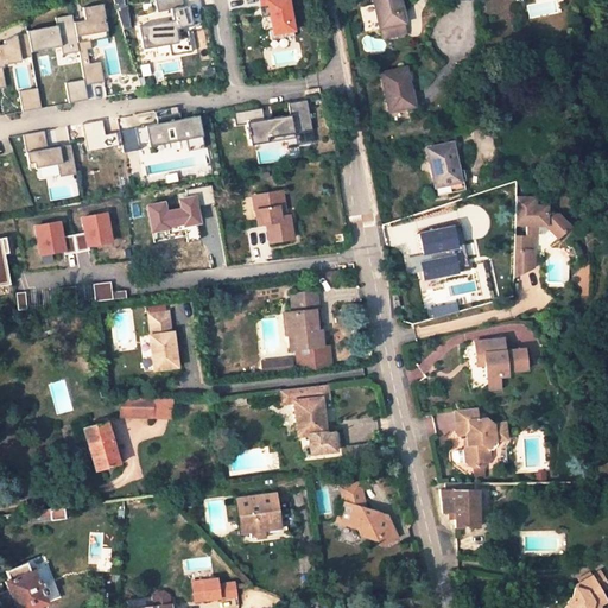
[(171,20),(137,27),(141,49),(168,44),(170,56),(191,52),(189,37),(179,38),(177,39),(175,30),(177,29),(191,26),(188,6),(183,7),(181,0),(153,0),(156,12),(170,10),(171,20)]
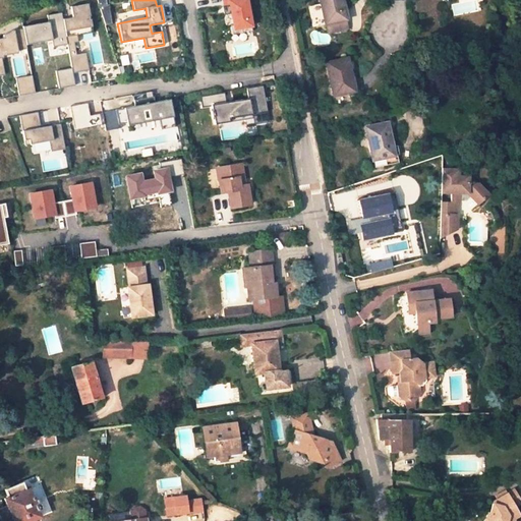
[(251,32),(245,0),(223,0),(224,2),(228,2),(229,6),(222,7),(223,15),(231,14),(233,24),(230,25),(232,35),(251,32)]
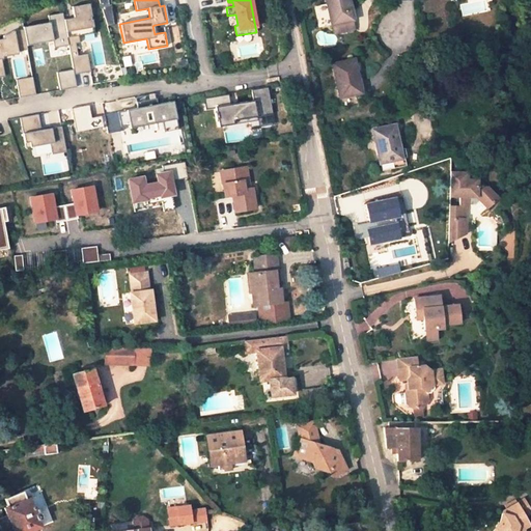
[(355,27),(348,0),(326,0),(334,32),(355,27)]
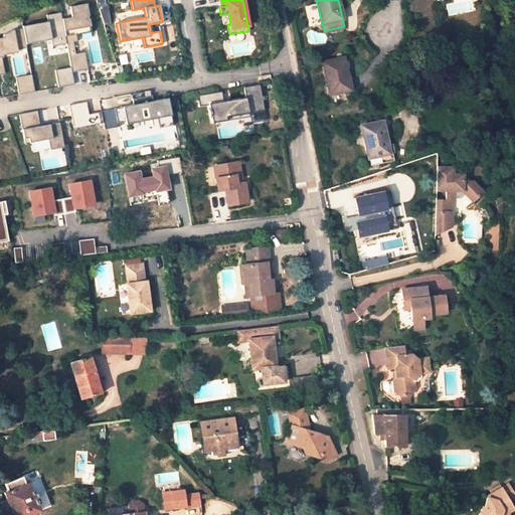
[(71,36),(65,37),(66,43),(71,67),(71,72),(88,69),(84,52),(75,54),(73,42),(77,41),(76,35),(92,32),(90,19),(89,19),(88,16),(89,16),(87,3),(70,6),(71,17),(62,19),(64,32),(70,31),(71,36)]
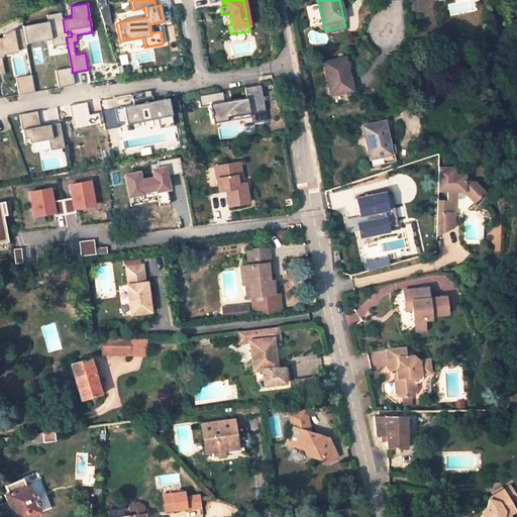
[(104,24),(110,24),(107,4),(105,5),(98,6),(104,24)]
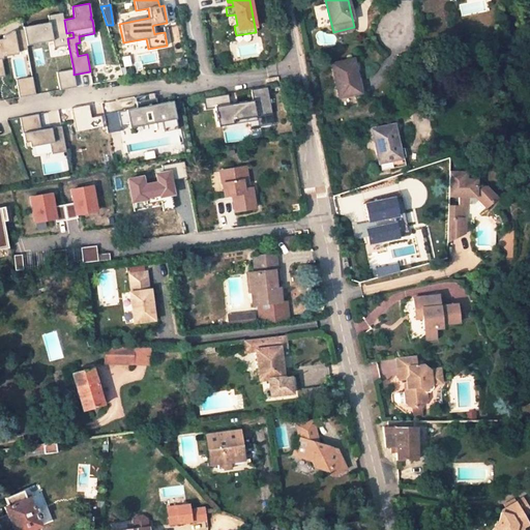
[(64,20),(63,12),(48,15),(49,22),(23,27),(24,29),(27,46),(53,40),(54,48),(68,45),(67,38),(66,33),(64,20)]
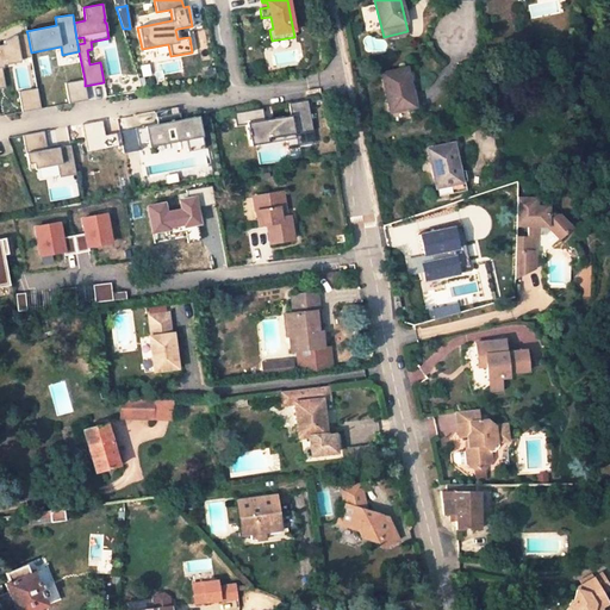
[(31,56),(31,53),(27,33),(16,36),(2,41),(4,44),(0,44),(0,67),(2,67),(2,66),(20,62),(20,58),(31,56)]
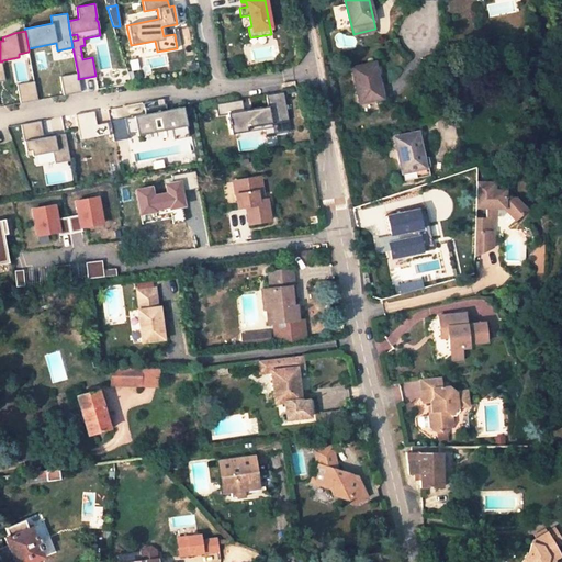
[(382,98),(375,63),(352,67),(359,102),(382,98)]
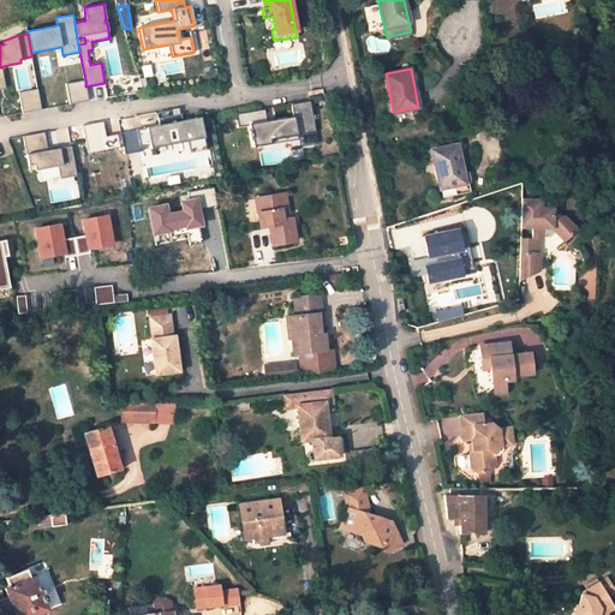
[(85,81),(65,84),(70,105),(89,101),(85,87),(85,81)]
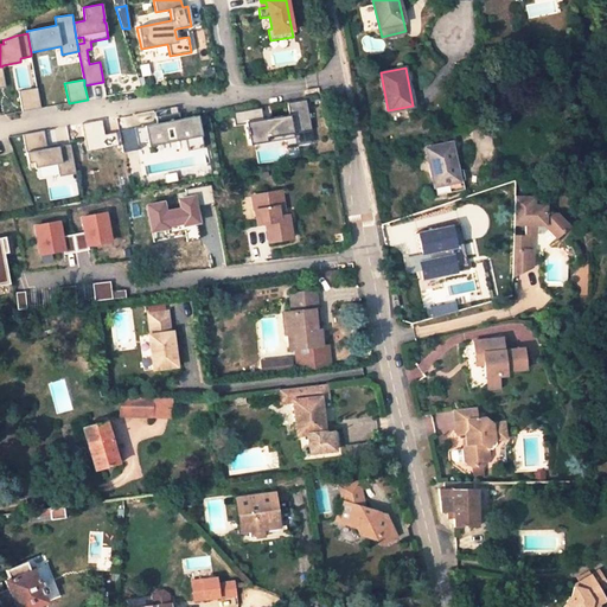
[(37,88),(18,91),(21,112),(42,108),(37,88)]
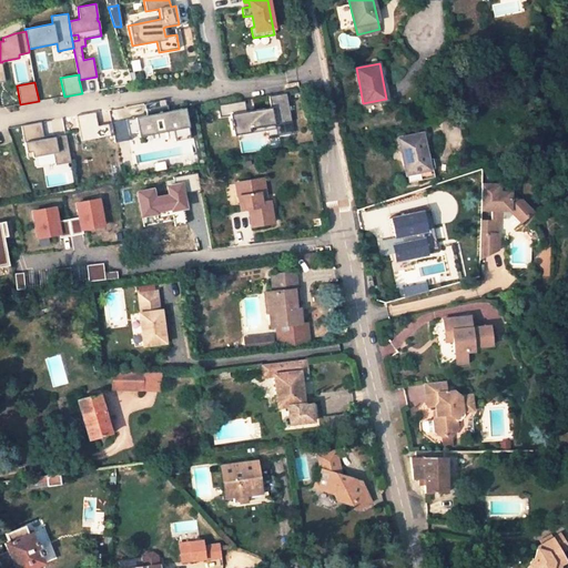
[(243,100),(217,104),(220,117),(230,115),(231,121),(230,122),(231,127),(232,127),(233,135),(249,132),(247,129),(273,124),(272,117),(290,113),(285,93),(267,95),(270,108),(245,111),(243,100)]
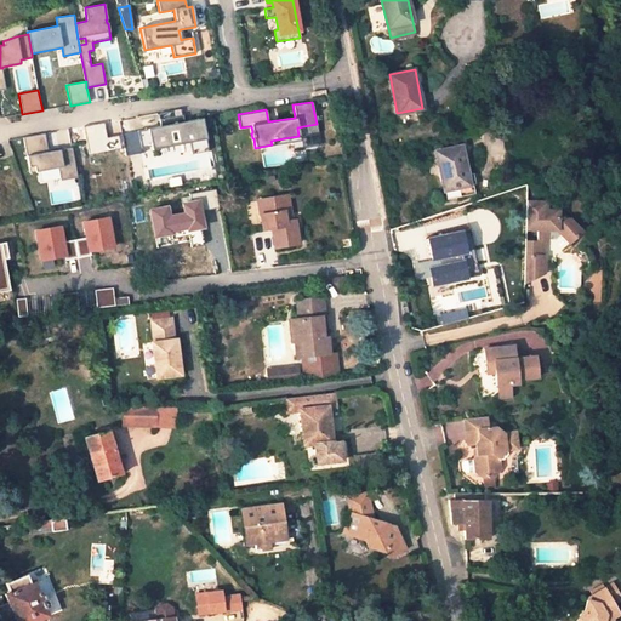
[(121,135),(125,155),(144,152),(143,148),(184,140),(186,142),(188,141),(191,155),(209,152),(201,118),(183,121),(182,115),(181,115),(174,117),(159,119),(160,126),(137,131),(121,135)]
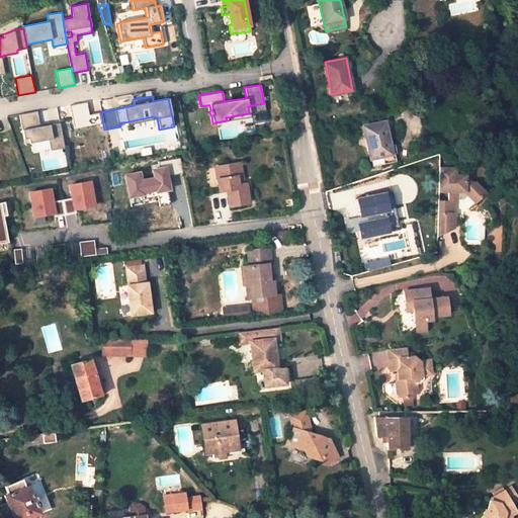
[(36,111),(18,114),(23,145),(32,143),(48,140),(49,149),(50,151),(65,148),(60,123),(50,124),(39,126),(39,124),(36,111)]
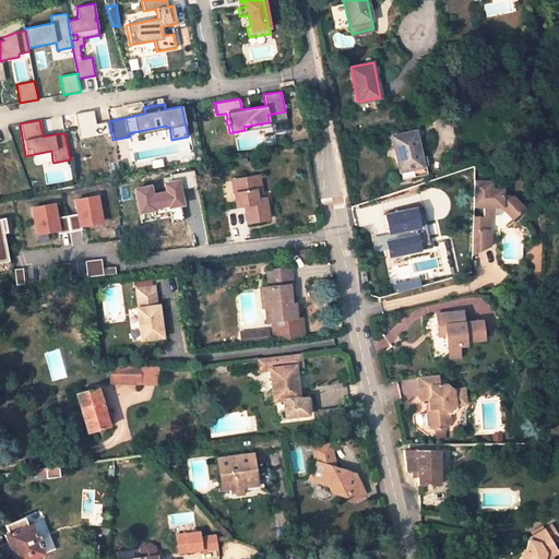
[(423,166),(415,131),(393,135),(401,170),(423,166)]
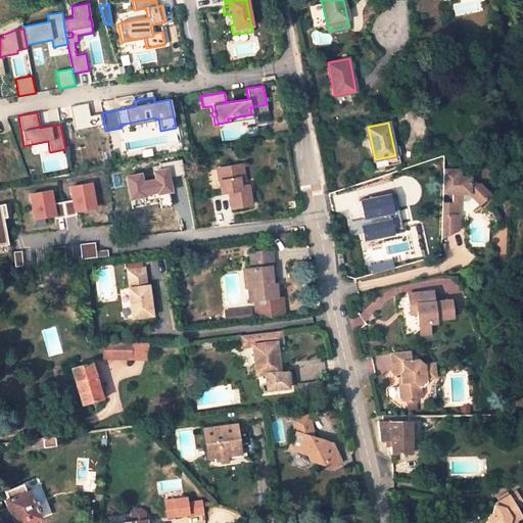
[(48,141),(33,144),(35,153),(49,150),(48,141)]
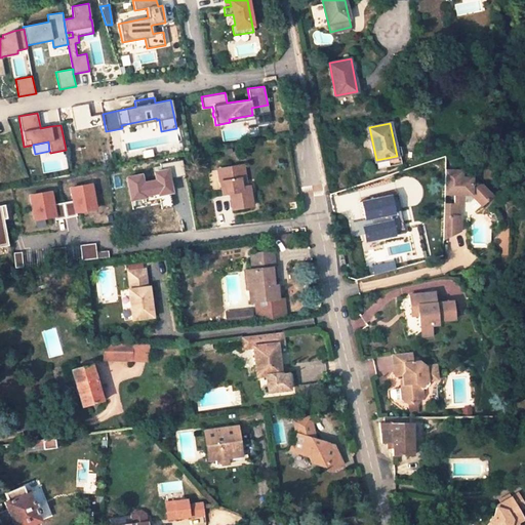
[(172,206),(167,178),(186,175),(183,159),(164,162),(166,170),(159,171),(160,179),(147,182),(145,173),(127,177),(131,199),(145,197),(146,201),(160,198),(162,208),(172,206)]
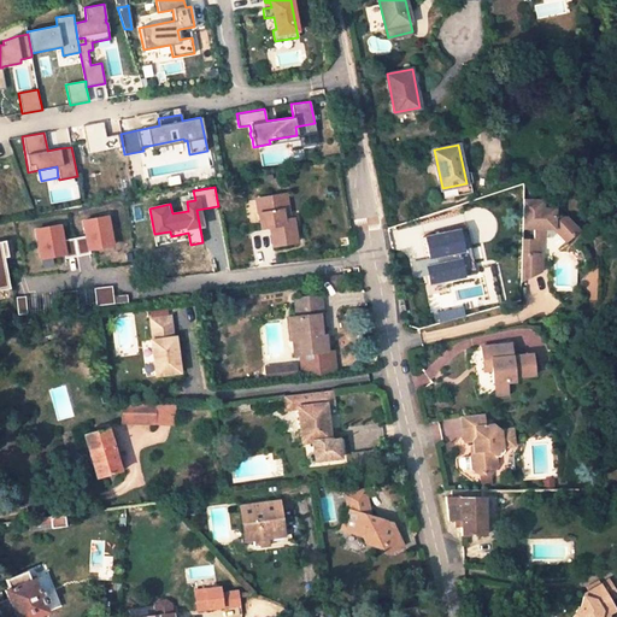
[(283,219),(278,194),(256,199),(260,228),(270,225),(272,246),(295,242),(292,218),(283,219)]
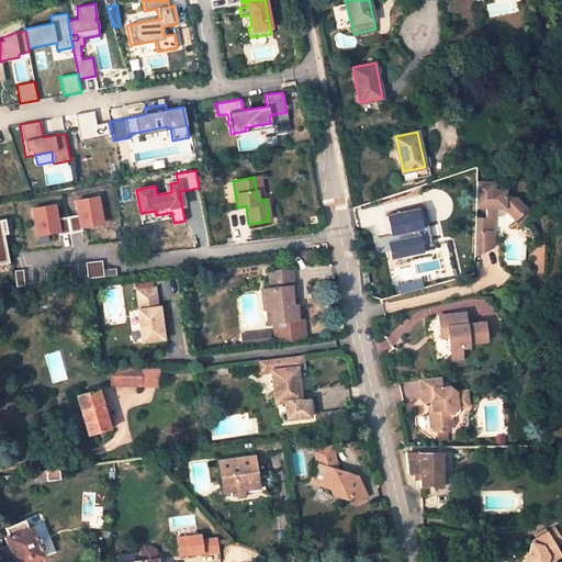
[(525,210),(513,197),(505,197),(505,189),(493,189),(494,181),(475,180),(474,205),(486,205),(486,217),(493,217),(495,215),(495,206),(503,208),(515,220),(525,210)]
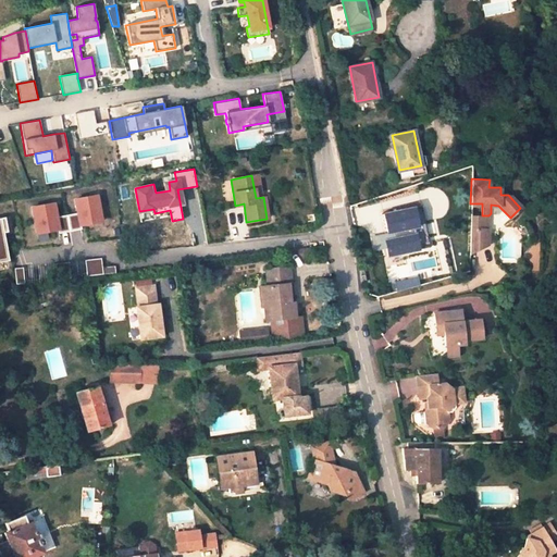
[(75,199),(78,211),(56,215),(53,202),(33,207),(37,232),(58,229),(59,232),(82,227),(81,224),(101,220),(97,195),(75,199)]
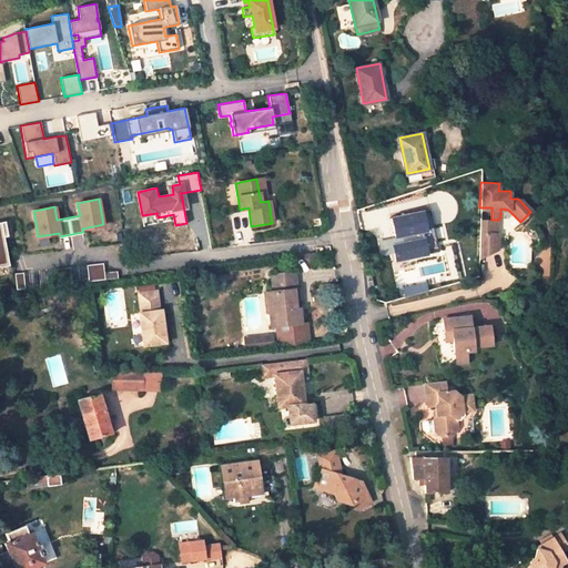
[(425,209),(392,216),(396,239),(430,231),(425,209)]
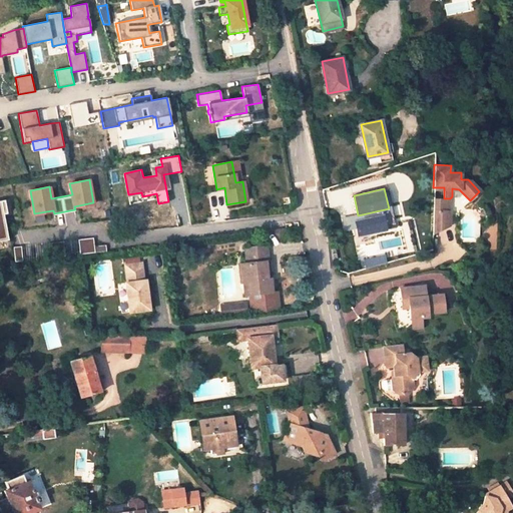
[(433,208),(449,209),(450,198),(444,198),(433,198),(433,208)]
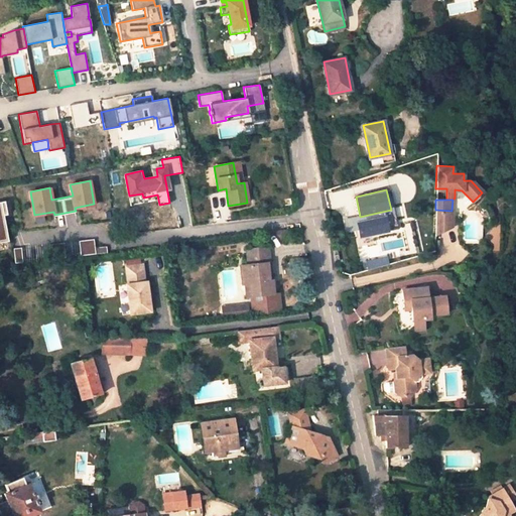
[(435,210),(434,235),(450,227),(452,211),(435,210)]
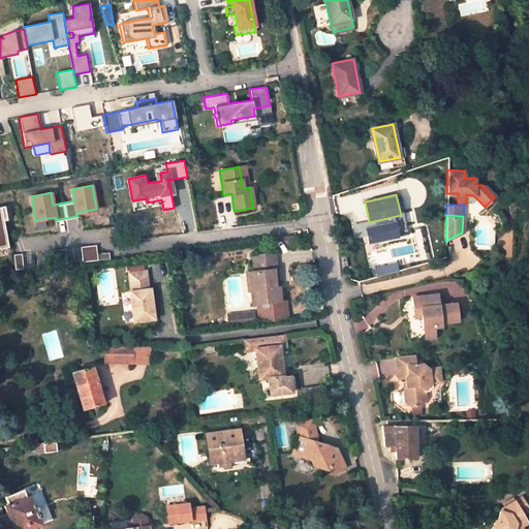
[(397,221),(367,228),(370,245),(401,238),(397,221)]
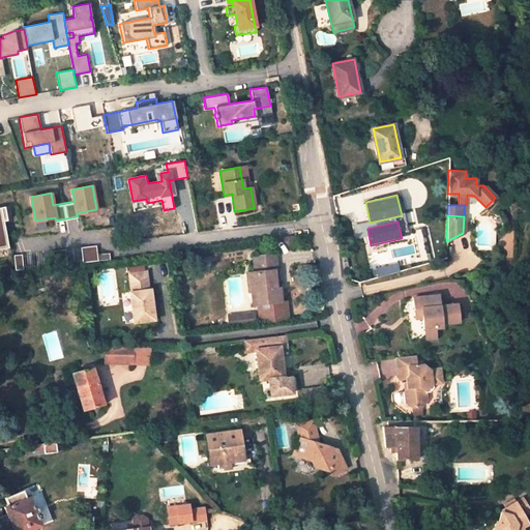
[(96,244),(81,246),(83,262),(97,260),(97,254),(96,244)]
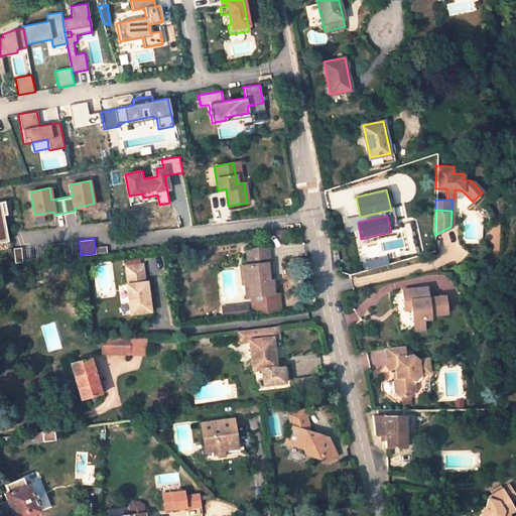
[(66,256),(63,242),(48,243),(50,258),(66,256)]
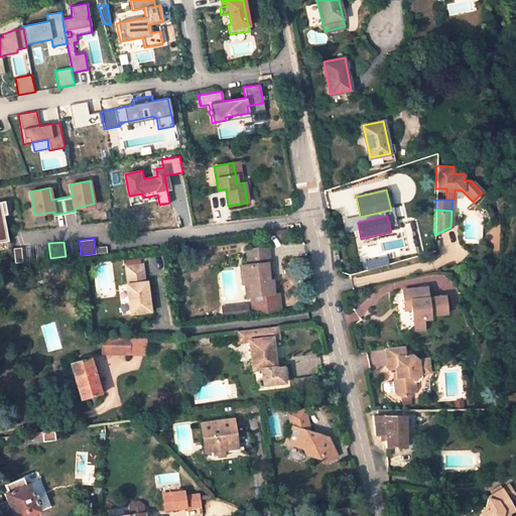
[(15,261),(22,261),(21,247),(13,247),(15,261)]
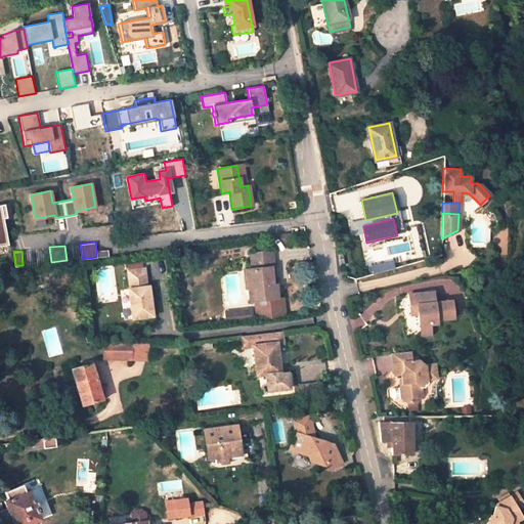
[(269,252),(250,254),(252,269),(246,270),(248,290),(251,289),(252,301),(255,300),(277,298),(276,286),(273,286),(269,252)]
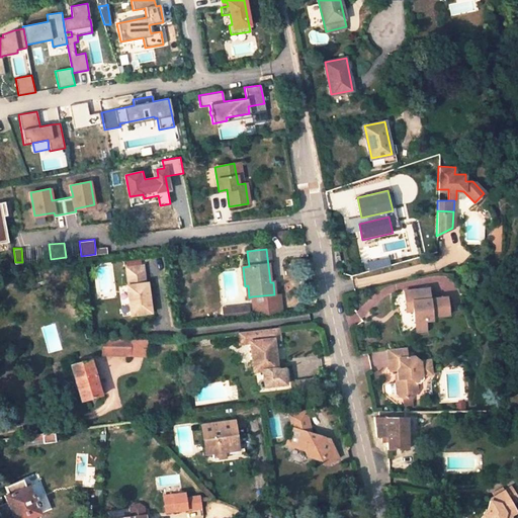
[(151,311),(146,281),(144,282),(141,264),(124,267),(127,284),(125,285),(130,314),(151,311)]
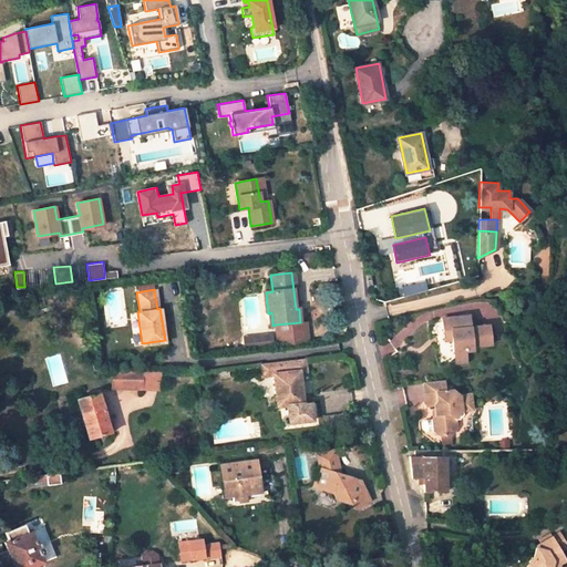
[(464,349),(472,349),(471,344),(488,342),(487,323),(470,326),(468,315),(442,317),(443,330),(450,329),(451,338),(451,339),(452,350),(464,349)]
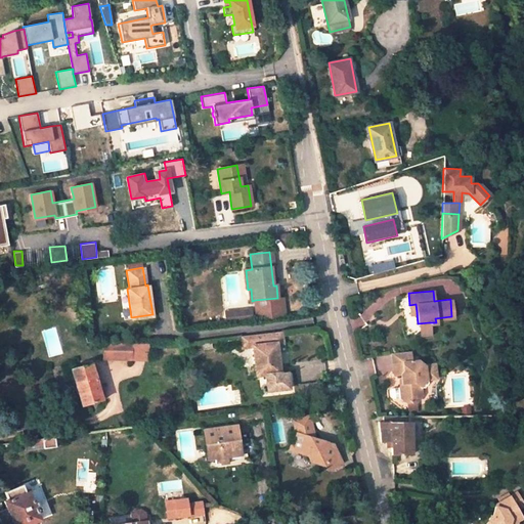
[(256,307),(285,303),(284,297),(277,298),(255,300),(256,307)]
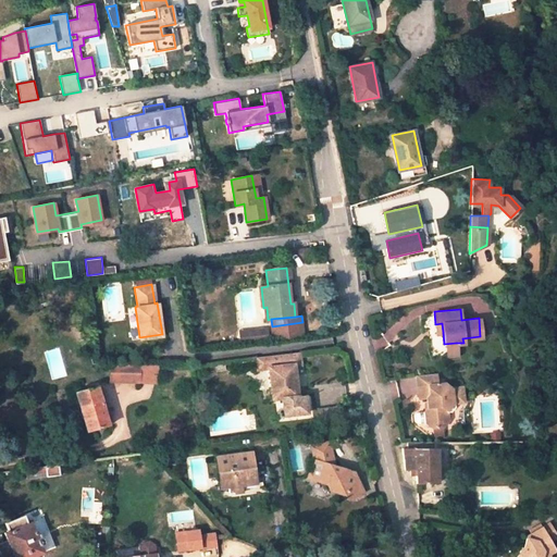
[(273,339),(304,335),(302,322),(272,326),(273,339)]
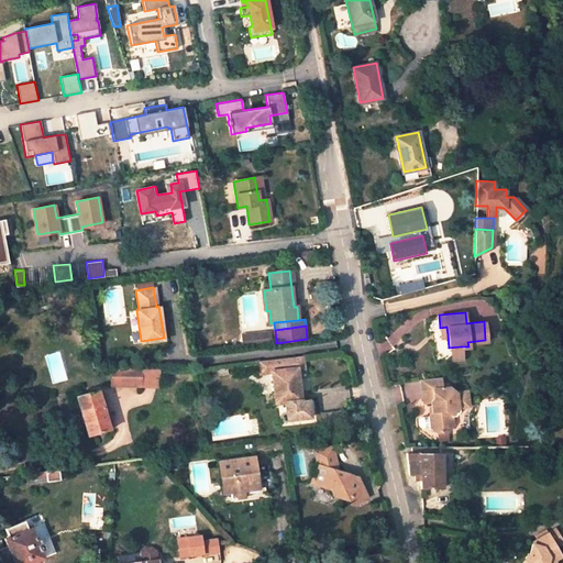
[(264,332),(241,334),(243,346),(265,344),(264,332)]
